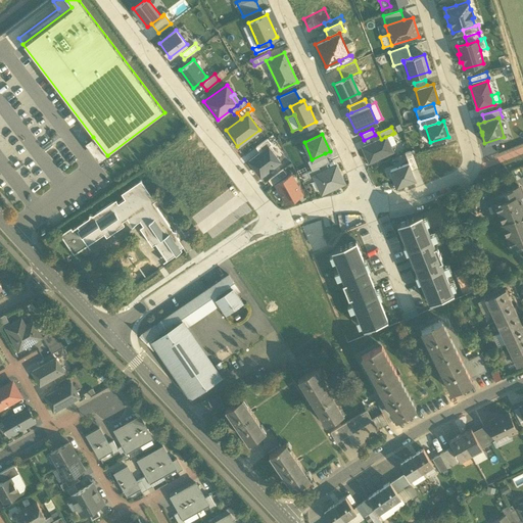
[(390,146),(396,144),(392,134),(385,137),(390,146)]
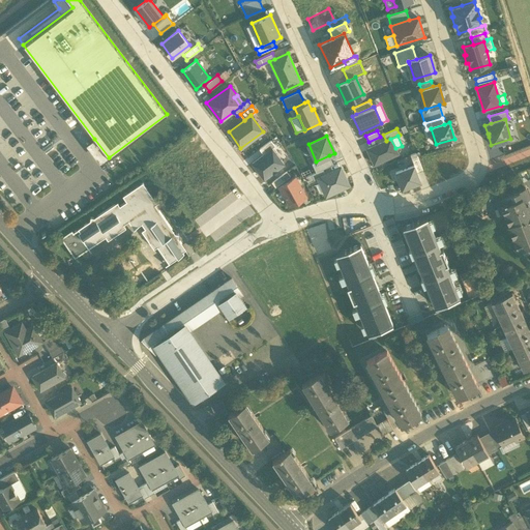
[(90,142),(104,162),(109,157),(94,139),(90,142)]
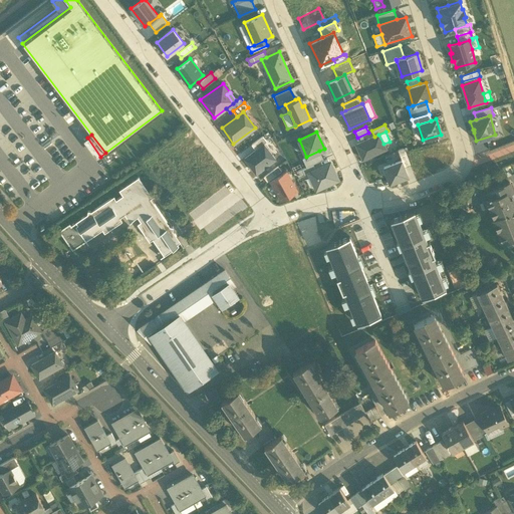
[(374,137),(356,145),(362,159),(386,149),(383,144),(378,135),(374,137)]
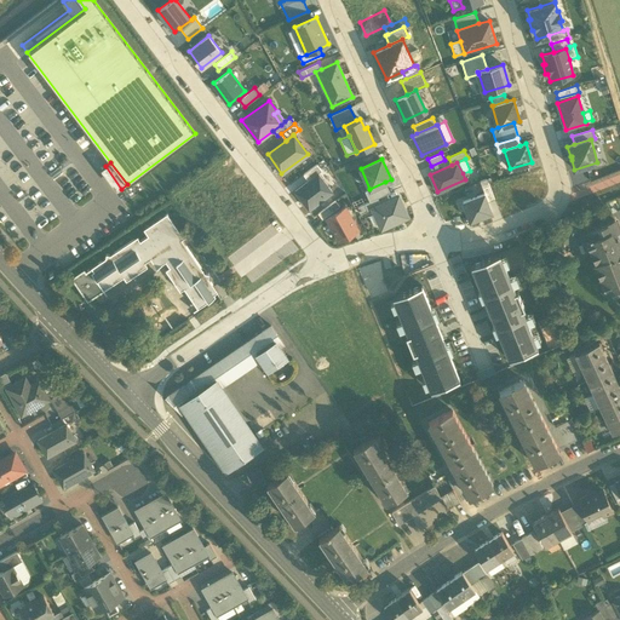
[(228,164),(205,182),(240,229),(263,212),(228,164)]
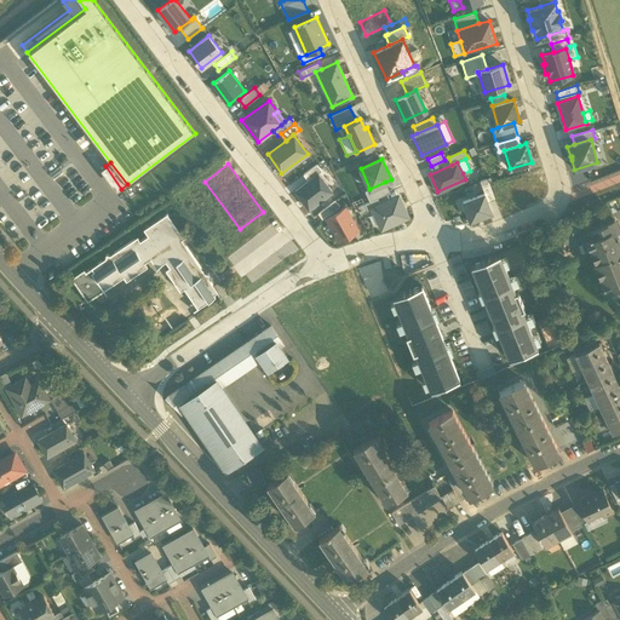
[(321,171),(316,164),(303,174),(308,181),(319,173),(321,171)]
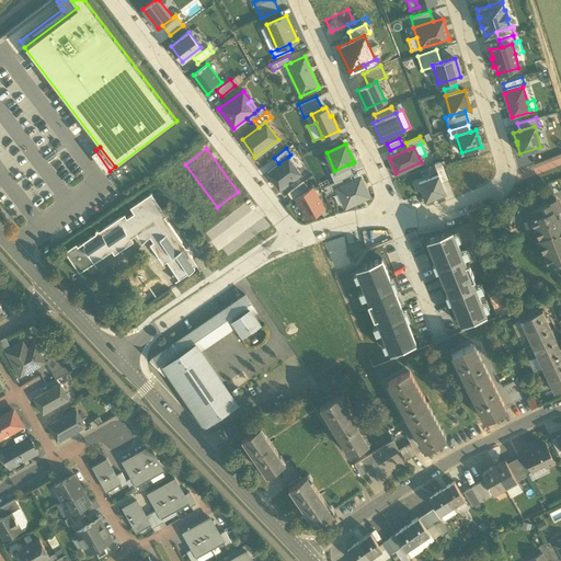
[(110,171),(95,150),(91,153),(106,173),(110,171)]
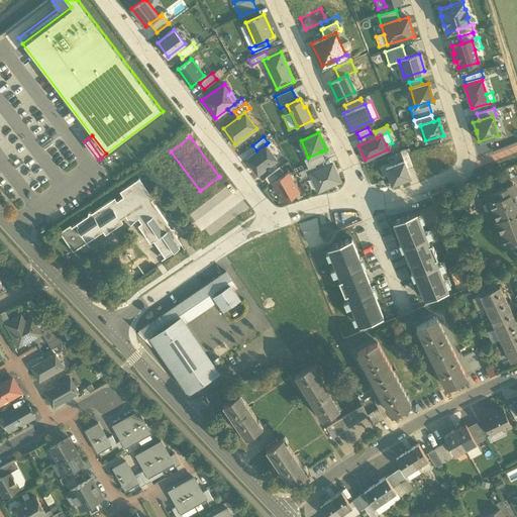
[(256,150),(245,159),(257,175),(278,160),(266,144),(256,150)]
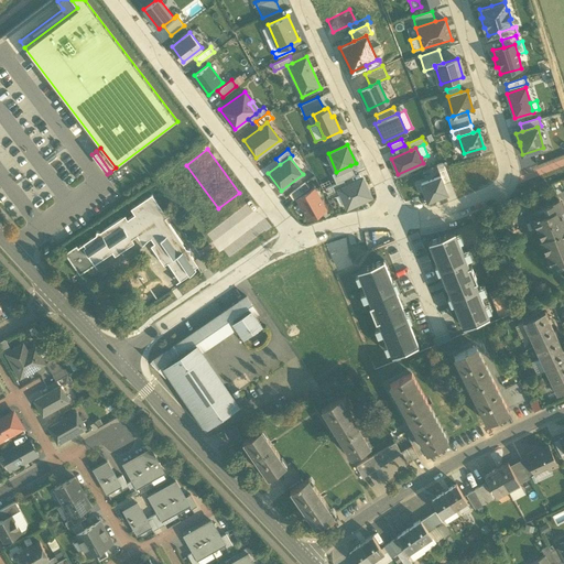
[(443,162),(436,164),(441,175),(444,183),(449,181),(444,166),(443,162)]
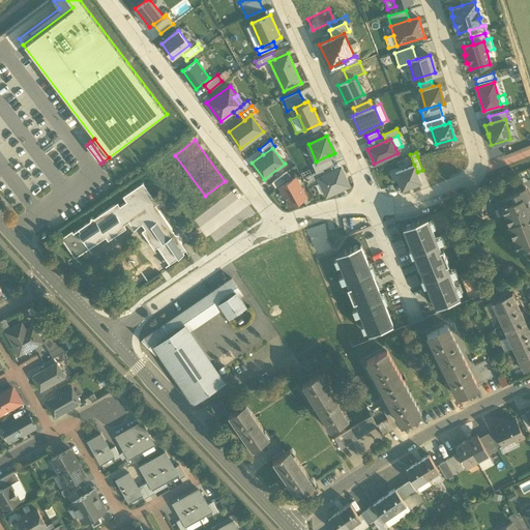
[(423,174),(429,172),(425,160),(431,158),(429,152),(417,156),(422,170),(423,174)]
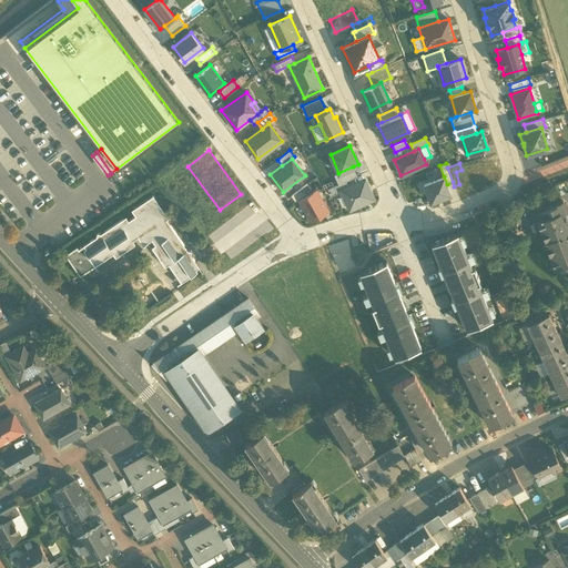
[(484,163),(462,170),(456,172),(459,184),(462,191),(476,186),(475,182),(489,178),(484,163)]
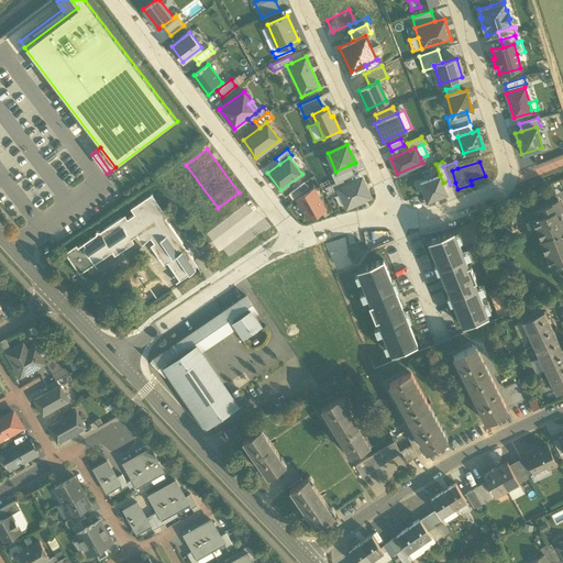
[(335,172),(331,174),(335,183),(343,179),(353,174),(350,165),(335,172)]
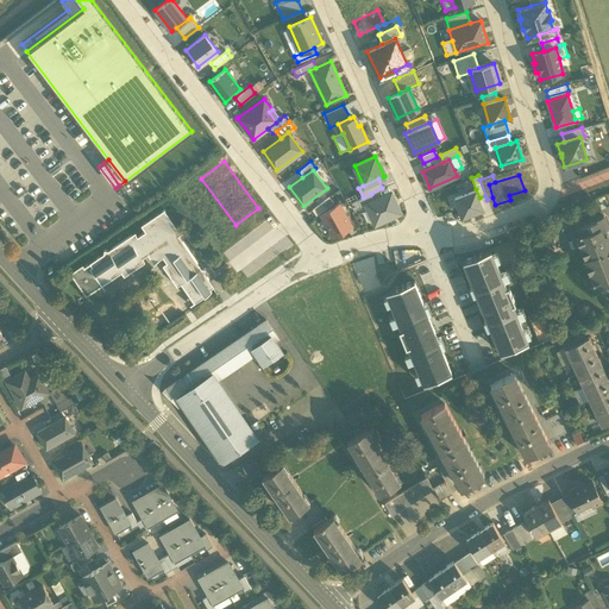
[(476,189),(454,198),(462,217),(483,208),(479,198),(476,189)]
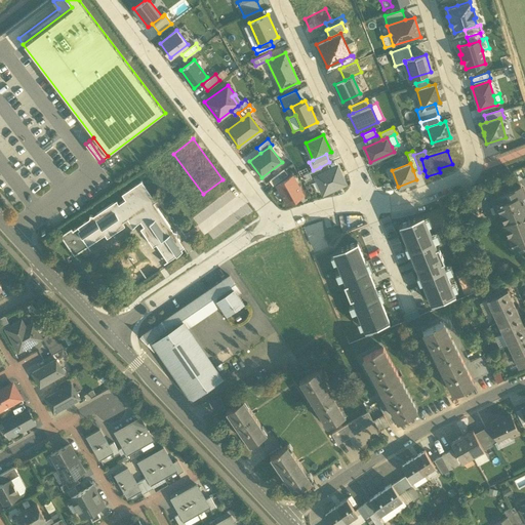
[(321,189),(321,190),(327,192),(346,184),(337,166),(322,172),(315,176),(321,189)]
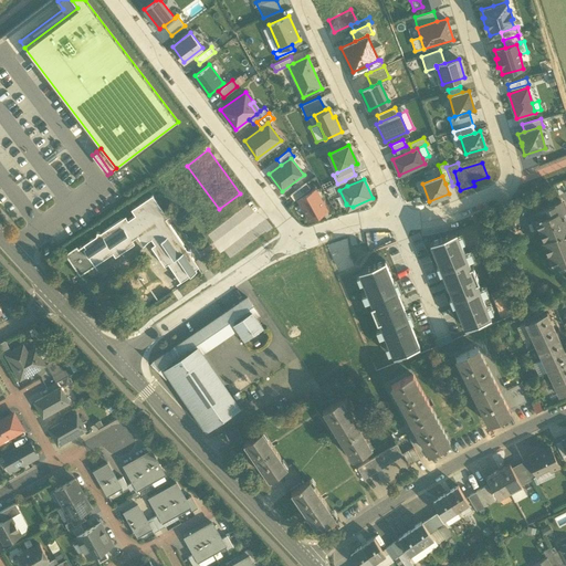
[(337,184),(326,188),(329,195),(339,190),(347,186),(345,180),(337,184)]
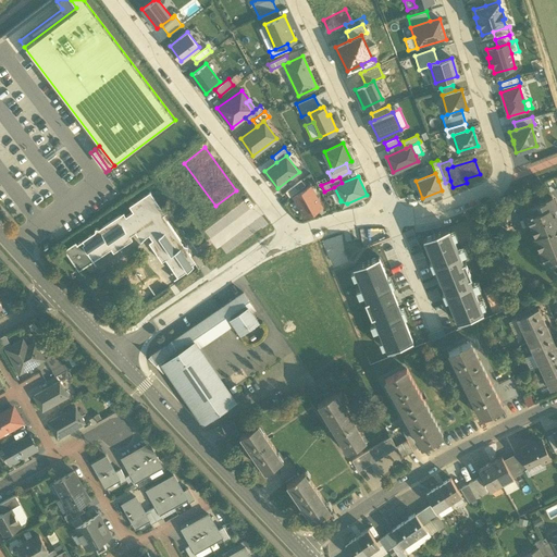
[(301,180),(285,192),(289,197),(305,185),(301,180)]
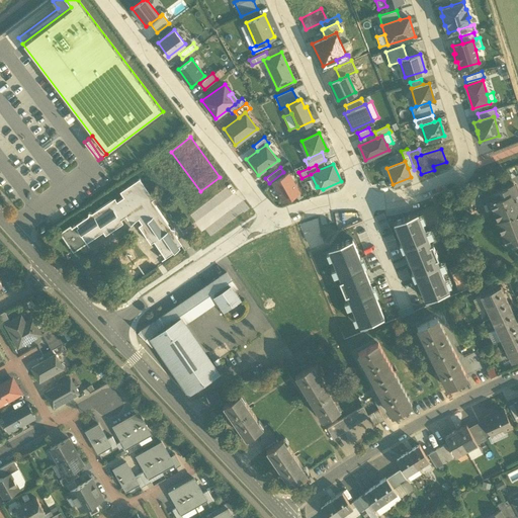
[(299,192),(288,173),(273,181),(283,200),(299,192)]
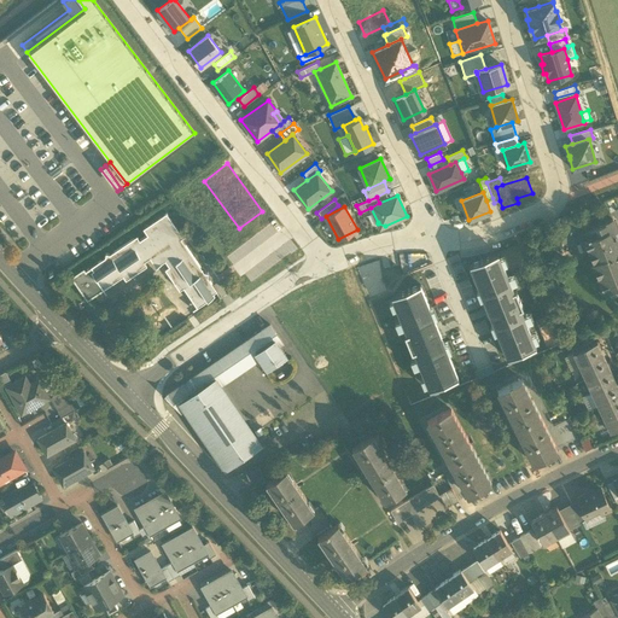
[(360,213),(362,217),(368,215),(372,225),(378,222),(371,208),(360,213)]
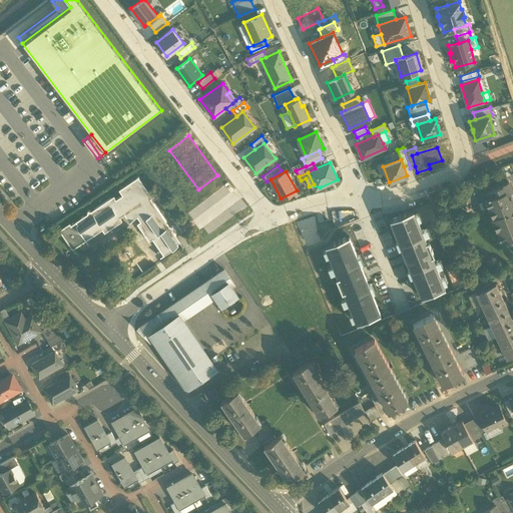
[(169,225),(150,197),(151,196),(153,195),(154,195),(155,194),(154,193),(153,191),(151,190),(149,191),(148,191),(138,176),(119,189),(122,194),(116,199),(113,195),(91,211),(88,210),(87,213),(76,221),(77,224),(76,225),(85,240),(102,229),(104,232),(122,220),(120,217),(124,214),(129,221),(137,216),(140,221),(137,223),(149,240),(152,238),(163,255),(178,245),(177,243),(180,241),(172,229),(172,226),(169,225)]
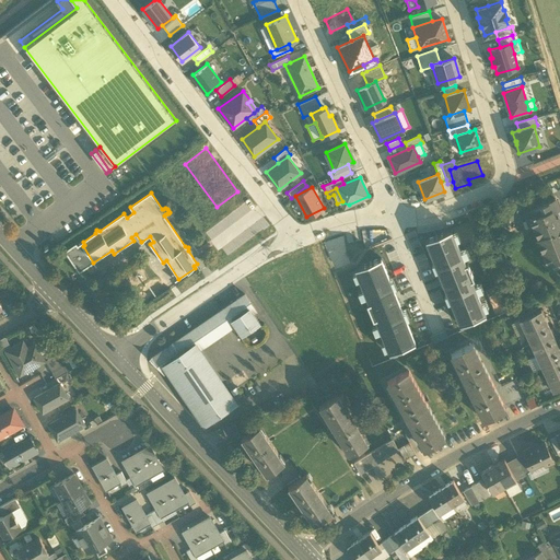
[(537,237),(548,264),(551,263),(559,258),(559,219),(559,218),(559,211),(555,199),(535,207),(534,206),(529,203),(527,209),(527,210),(524,211),(531,226),(534,225),(538,237),(537,237)]
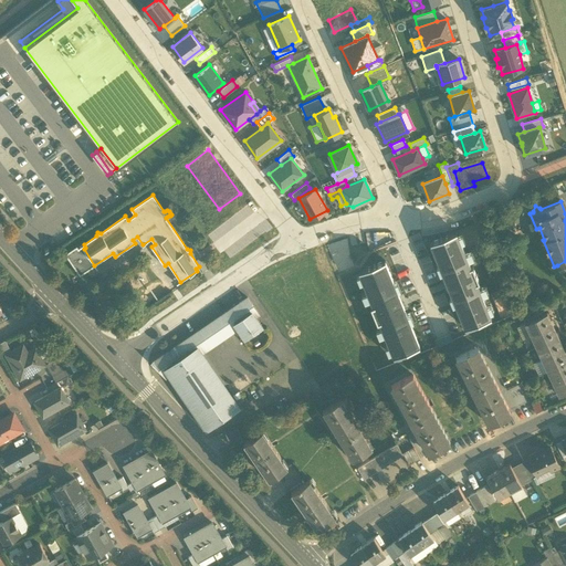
[(227,206),(212,218),(217,223),(231,212),(227,206)]
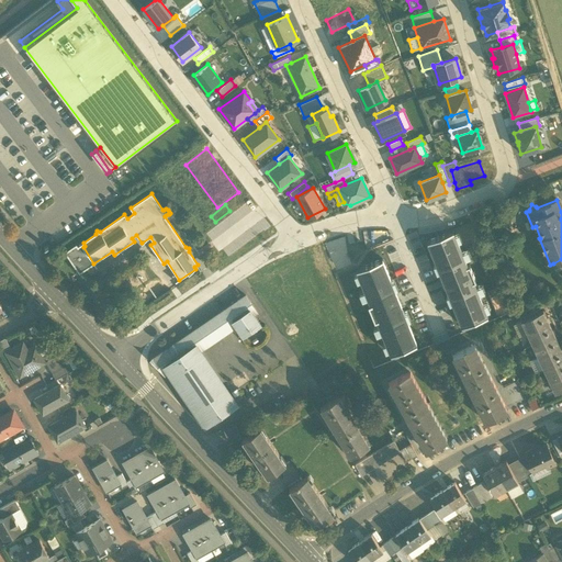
[(451,231),(427,240),(461,326),(485,316),(481,304),(483,303),(473,281),(475,280),(469,263),(467,265),(458,242),(456,243),(451,231)]
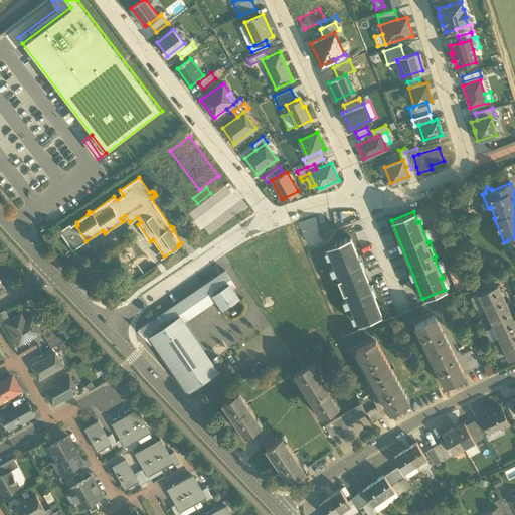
[(72,250),(86,241),(76,226),(77,225),(76,222),(71,225),(69,223),(59,230),(72,250)]
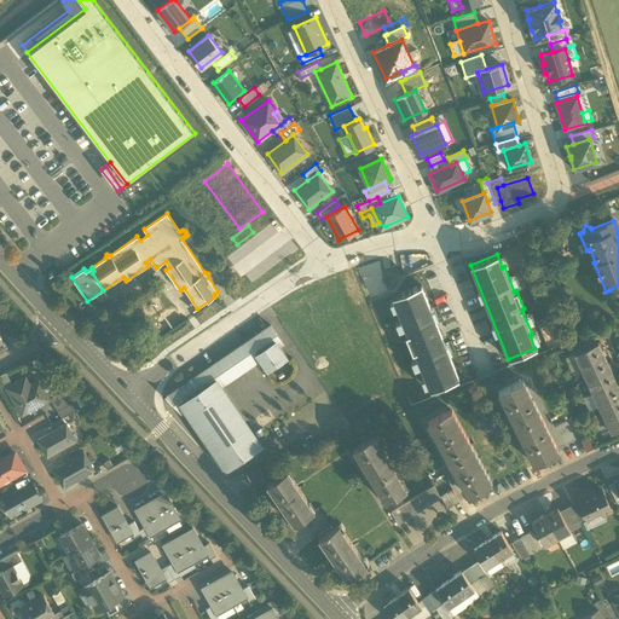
[(421,284),(394,295),(399,307),(397,308),(408,334),(405,335),(412,353),(415,352),(424,377),(427,376),(433,389),(460,379),(421,284)]
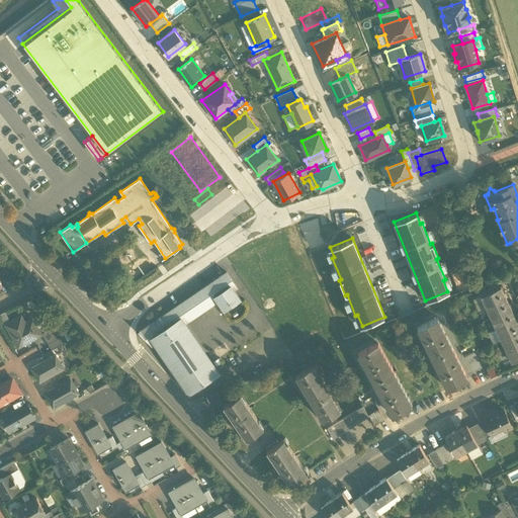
[(479,265),(486,267),(489,257),(481,255),(479,265)]
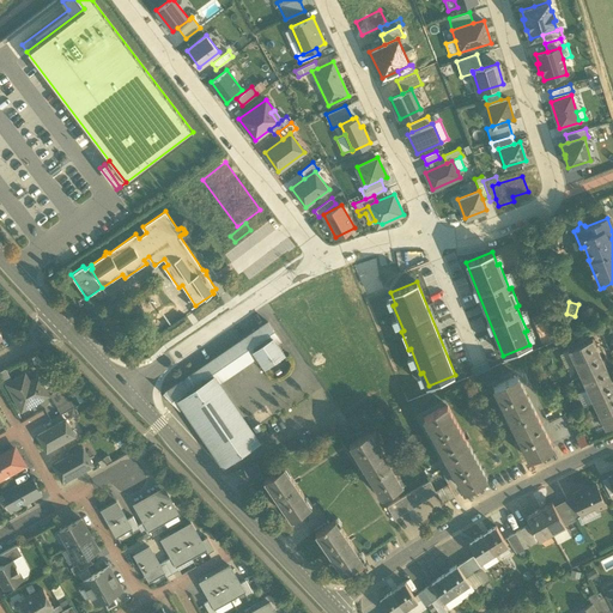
[(188,402),(229,462),(254,445),(213,386),(220,381),(258,356),(265,366),(284,353),(278,345),(277,345),(275,344),(277,343),(280,340),(268,322),(192,374),(196,383),(193,386),(186,378),(167,390),(171,401),(178,408),(182,407),(188,402)]
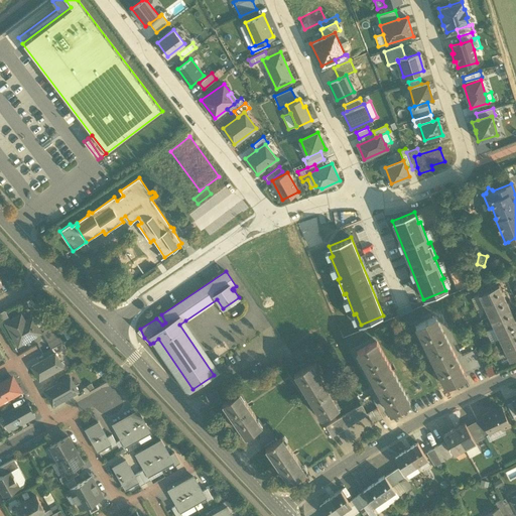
[(479,294),(484,305),(504,295),(499,285),(479,294)]
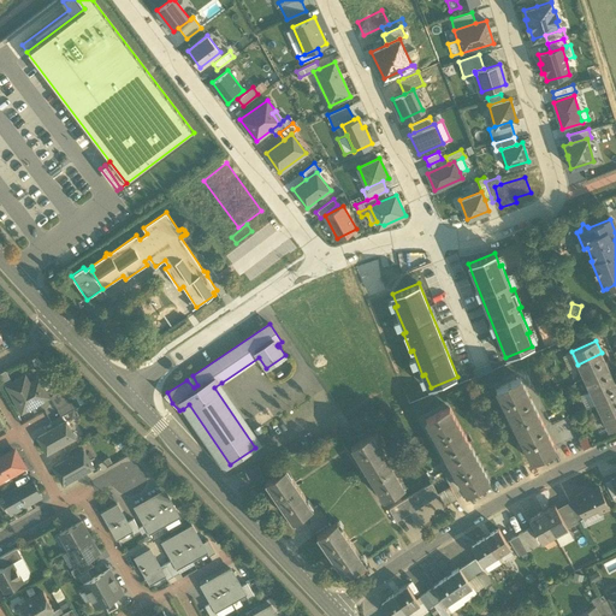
[(568,368),(578,365),(572,351),(563,355),(568,368)]
